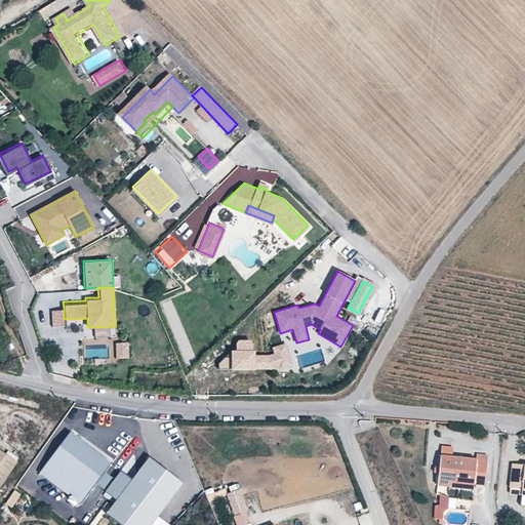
[(64,319),(64,308),(50,309),(51,326),(65,325),(64,319)]
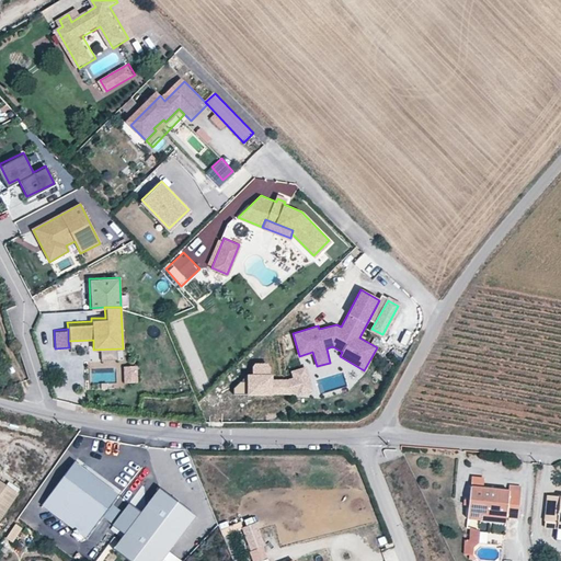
[(100,350),(100,358),(118,358),(118,350),(100,350)]
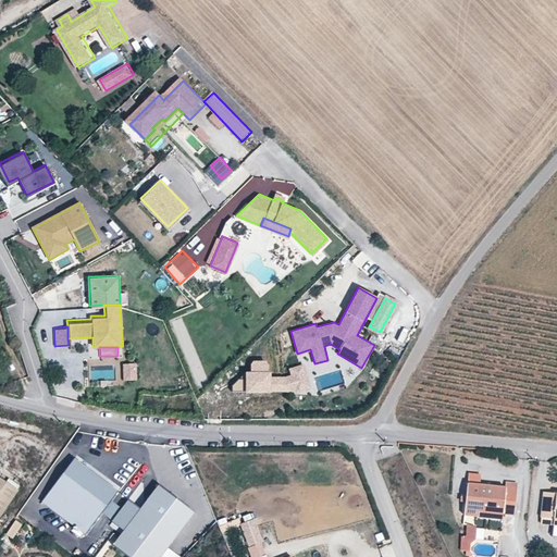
[(136,362),(121,362),(121,379),(136,379),(136,362)]
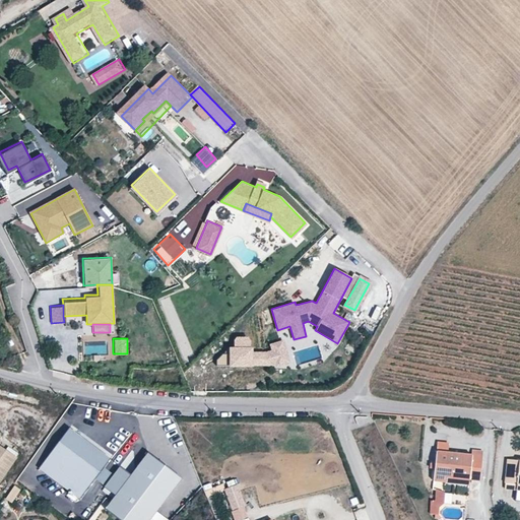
[(277,363),(286,360),(281,340),(271,343),(272,349),(266,350),(269,362),(276,360),(277,363)]
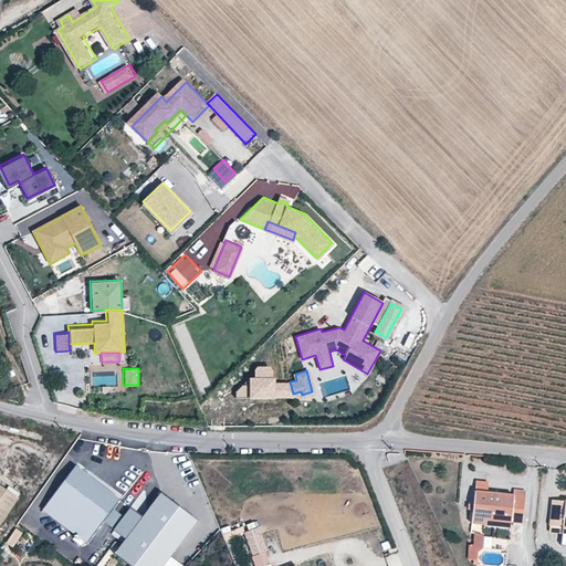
[(119,502),(74,469),(44,510),(90,543),(119,502)]
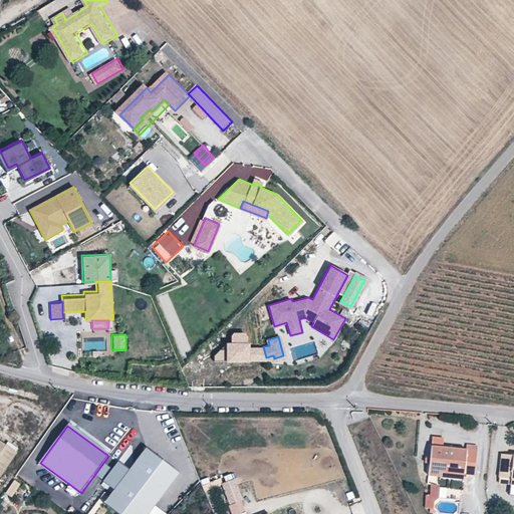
[(0,478),(18,452),(0,439),(0,478)]
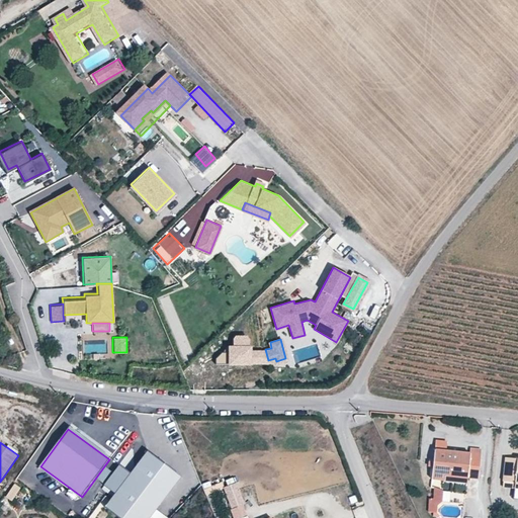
[(469,456),(434,452),(431,481),(440,482),(440,476),(466,478),(479,479),(482,450),(470,449),(469,456)]
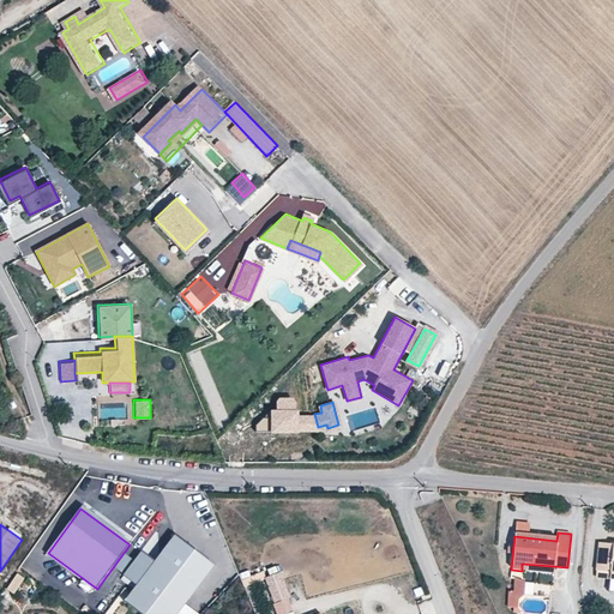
[(173,535),(124,600),(143,613),(174,613),(212,565),(173,535)]
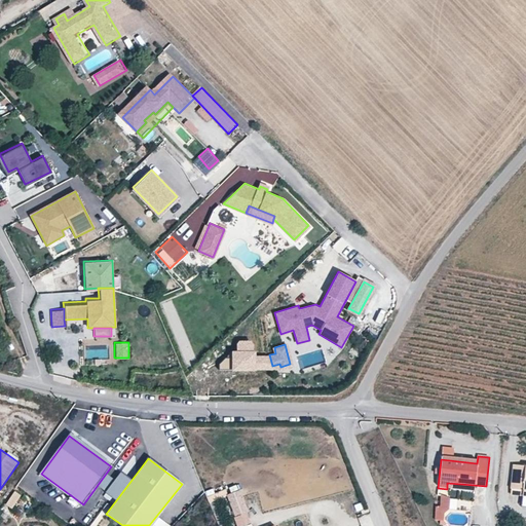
[(525,490),(525,465),(511,464),(509,489),(525,490)]
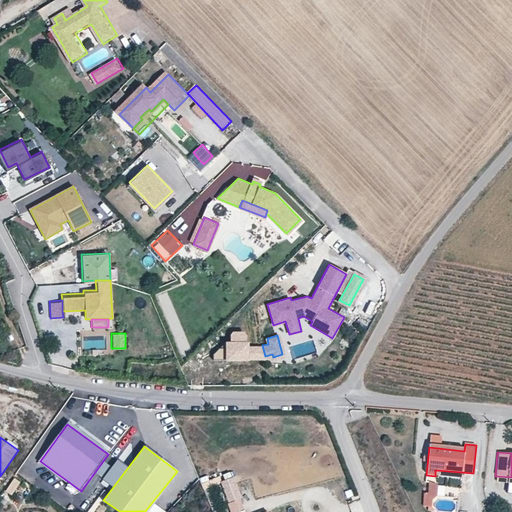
[(461,472),(435,470),(435,476),(460,479),(461,472)]
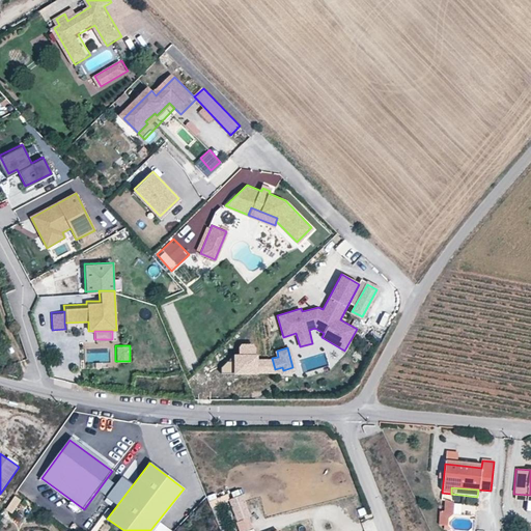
[(243,495),(229,500),(232,507),(246,502),(243,495)]
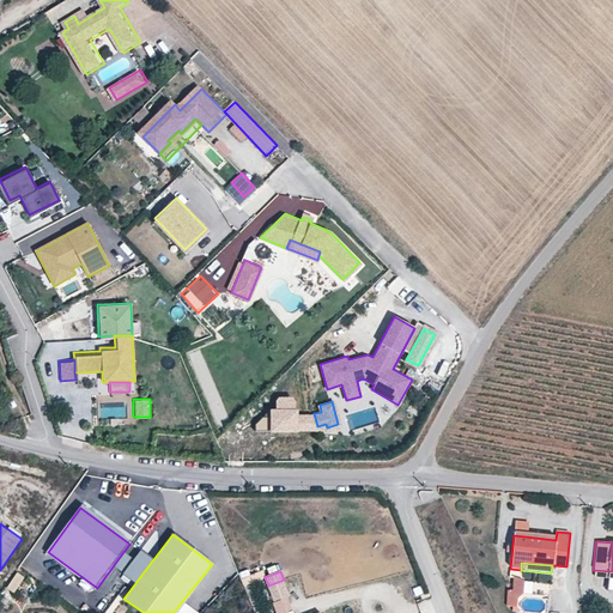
[(26,580),(19,574),(8,589),(17,595),(26,580)]
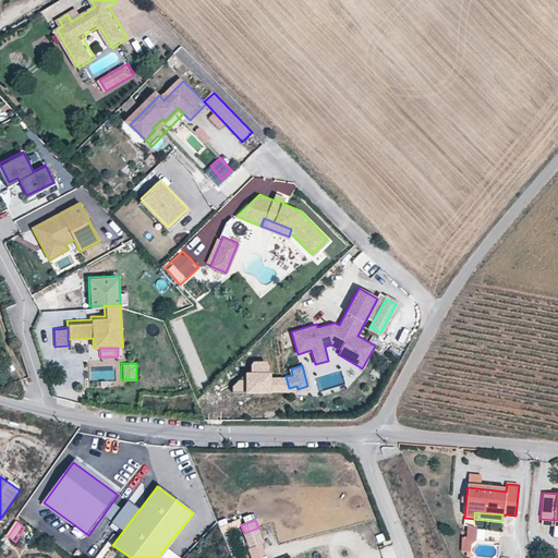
[(468,537),(462,537),(462,553),(470,553),(470,545),(476,540),(476,530),(468,526),(468,537)]
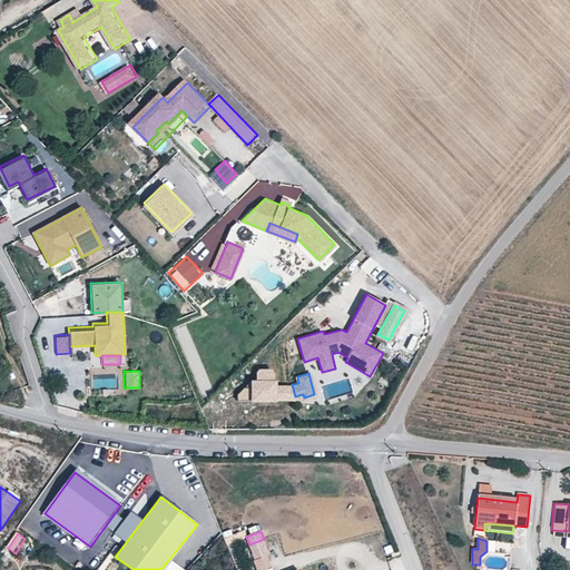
[(264,539),(249,544),(255,559),(269,553),(264,539)]
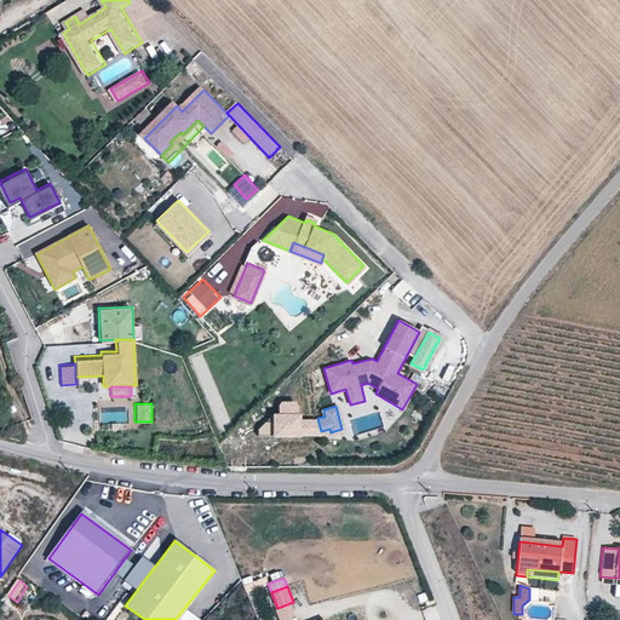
[(234,600),(224,606),(229,614),(234,610),(235,614),(241,610),(234,600)]
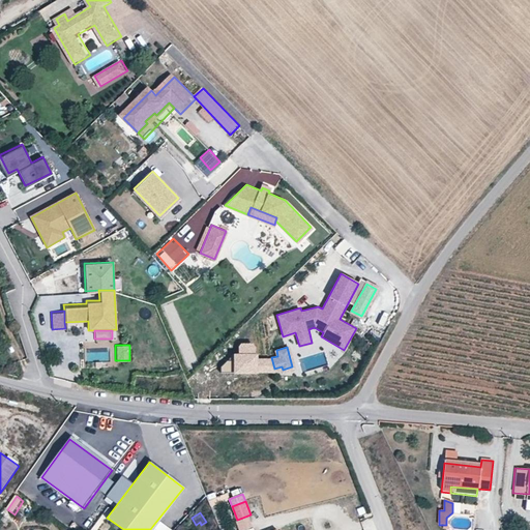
[(256,529),(251,514),(237,520),(241,529),(277,529),(276,525),(262,529),(256,529)]
